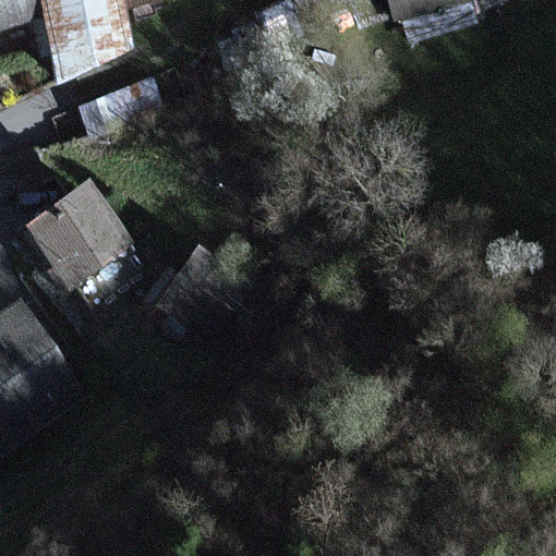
[(0,0),(0,23),(43,10),(39,0),(0,0)]
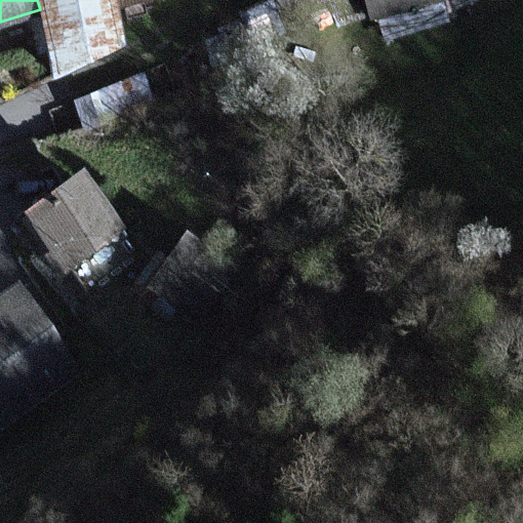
[(167,0),(113,0),(116,12),(167,0)]
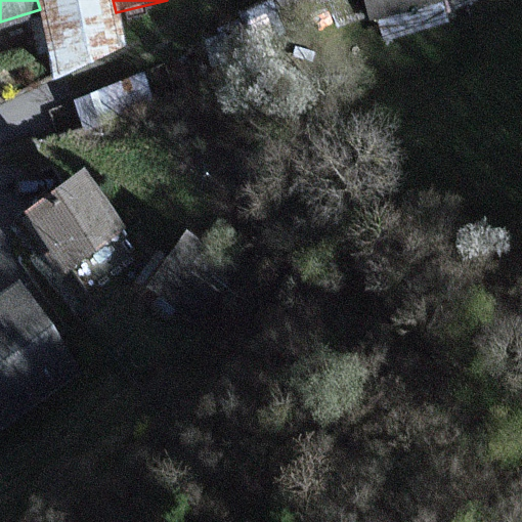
[(370,17),(364,0),(299,0),(308,34),(370,17)]
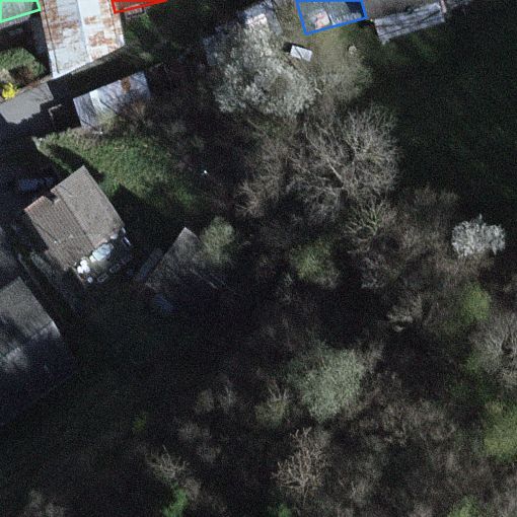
[(445,0),(361,0),(366,17),(367,22),(446,1),(445,0)]
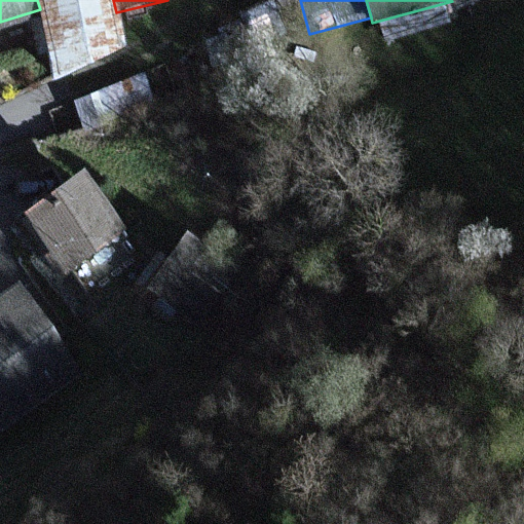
[(84,166),(23,208),(63,268),(125,227),(84,166)]
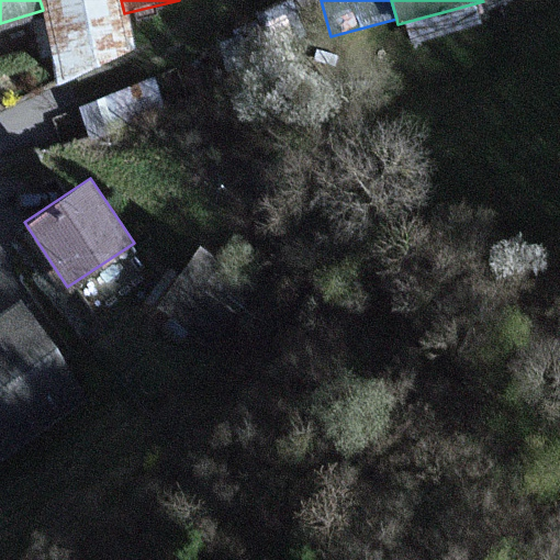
[(199,247),(158,304),(219,346),(254,295),(224,276),(230,268),(199,247)]
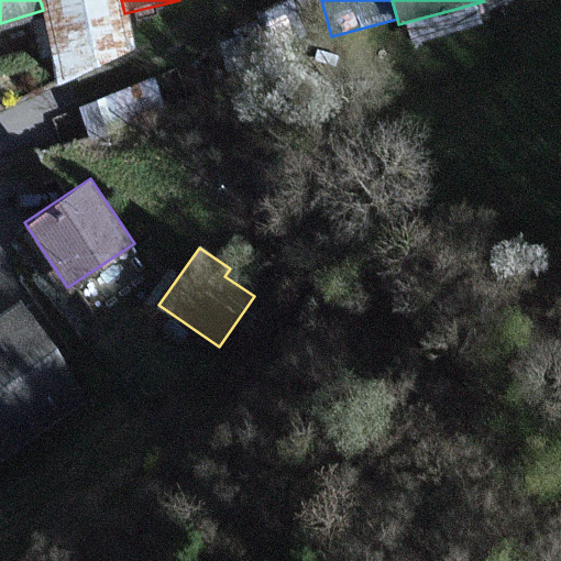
[(17,299),(0,310),(0,457),(86,396),(17,299)]
